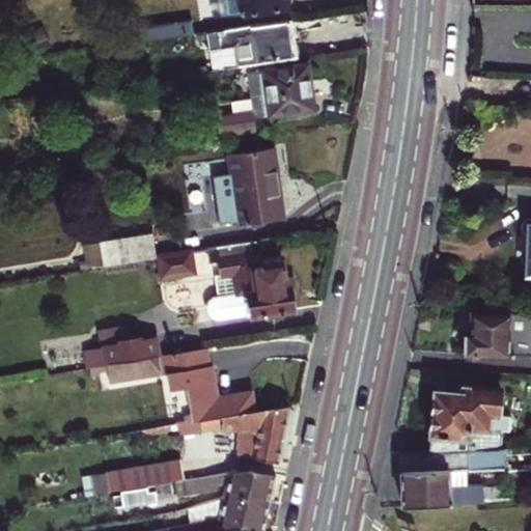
[(223,0),(227,17),(289,7),(287,0),(223,0)]
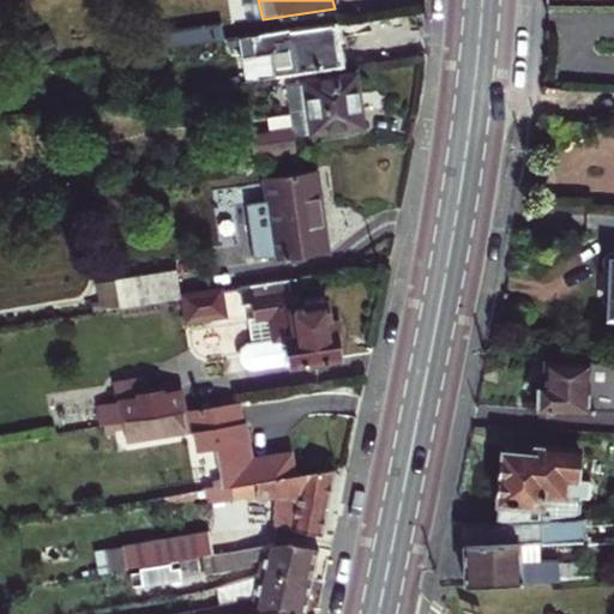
[(271,53),(275,77),(343,66),(341,44),(337,22),(321,24),(253,35),(257,54),(259,54),(271,53)]
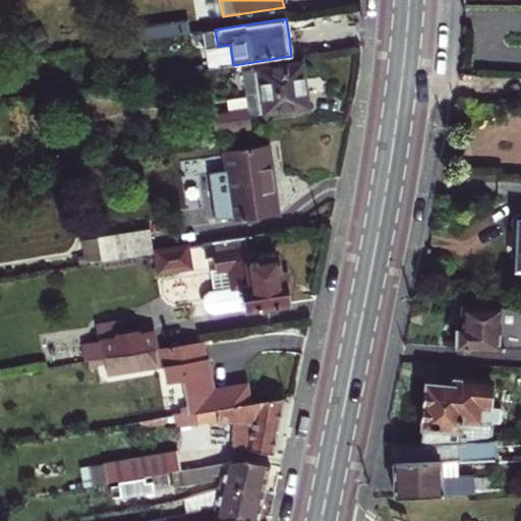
[(189,21),(141,30),(143,41),(188,35),(191,34),(189,21)]
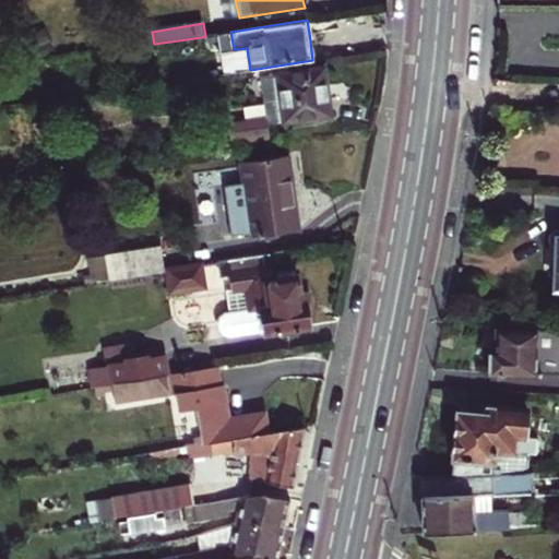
[(154,44),(139,47),(141,56),(155,54),(154,44)]
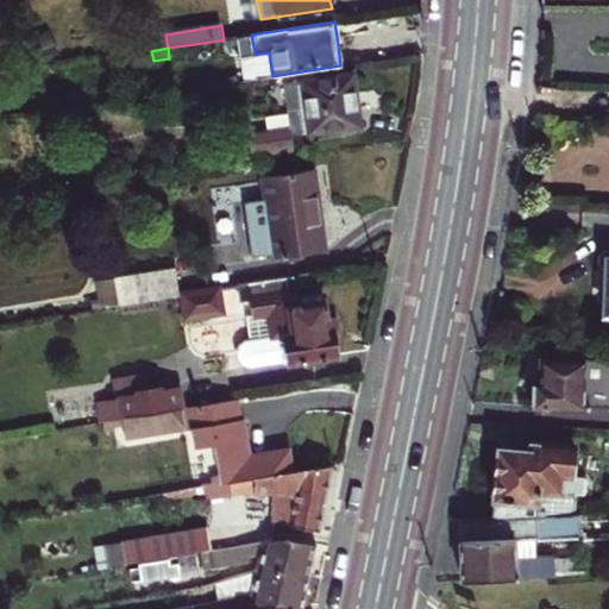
[(269,52),(257,54),(261,77),(272,76),(269,52)]
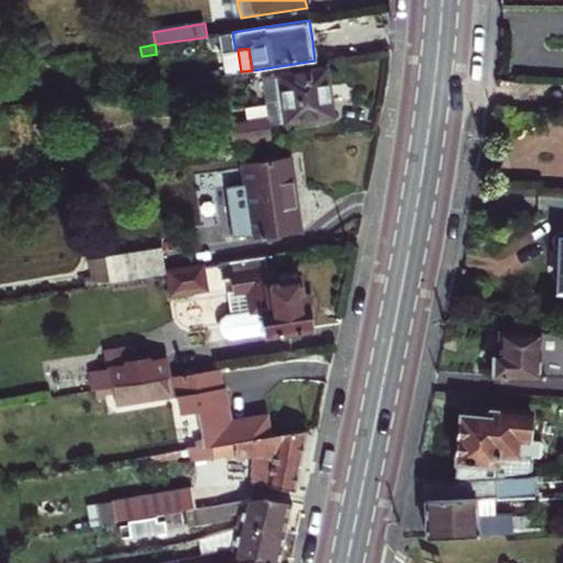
[(275,75),(275,77),(263,78),(268,116),(230,121),(233,143),(273,136),(271,123),(333,113),(330,90),(327,66),(275,75)]
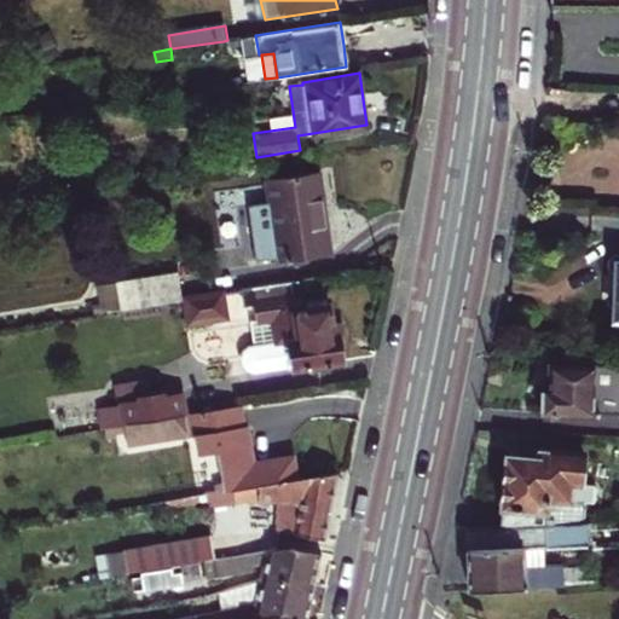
[(327,212),(322,171),(265,179),(270,203),(250,207),(256,258),(277,254),(278,261),(333,252),(327,212)]
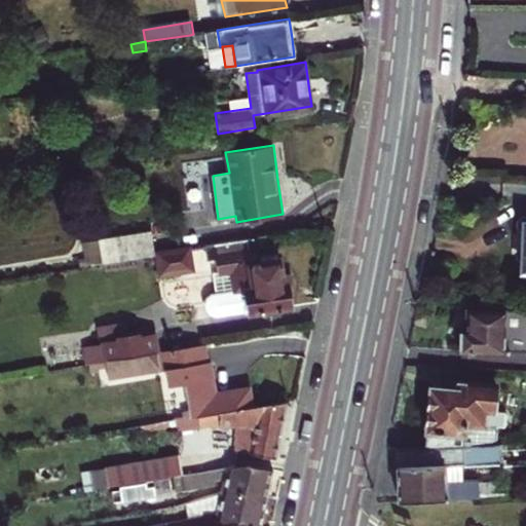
[(525,213),(521,214),(516,219),(516,227),(522,233),(523,233),(523,252),(522,270),(525,270),(525,213)]
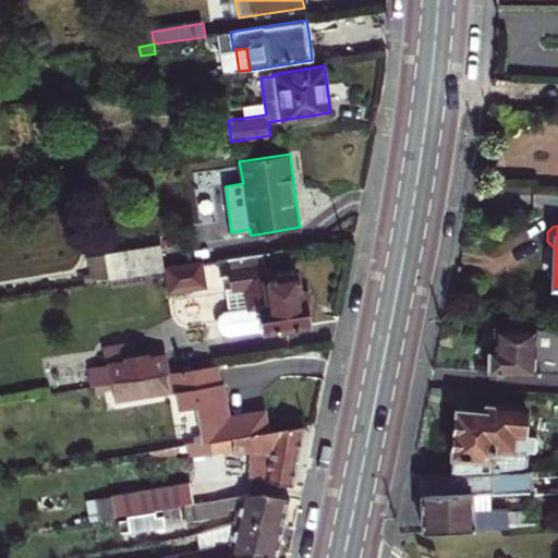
[(107,257),(110,279),(165,271),(160,246),(107,255),(107,257)]
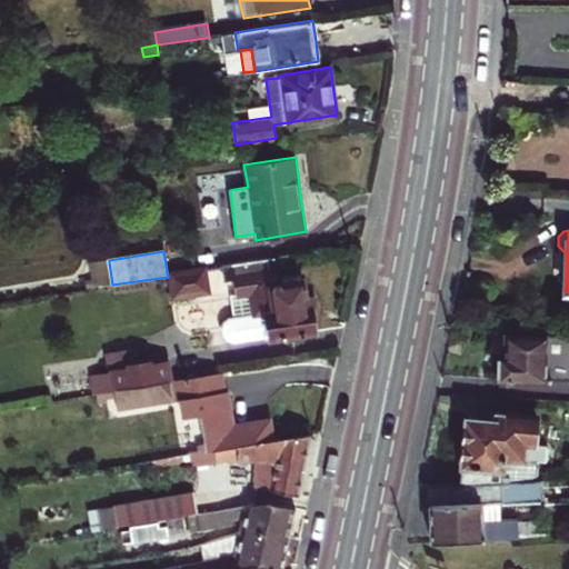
[(273,277),(270,260),(222,268),(223,278),(235,277),(237,291),(230,292),(233,315),(228,316),(223,320),(221,326),(221,332),(227,337),(232,339),(270,333),(270,339),(315,331),(313,318),(311,306),(307,306),(306,297),(303,281),(283,285),(282,275),(273,277)]
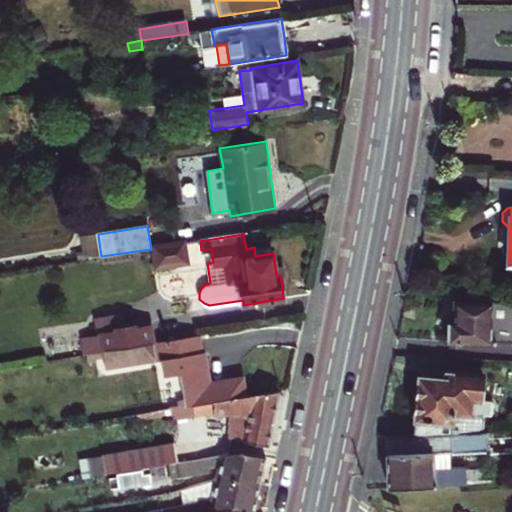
[(30,268),(101,256),(98,236),(84,238),(86,251),(29,261),(30,268)]
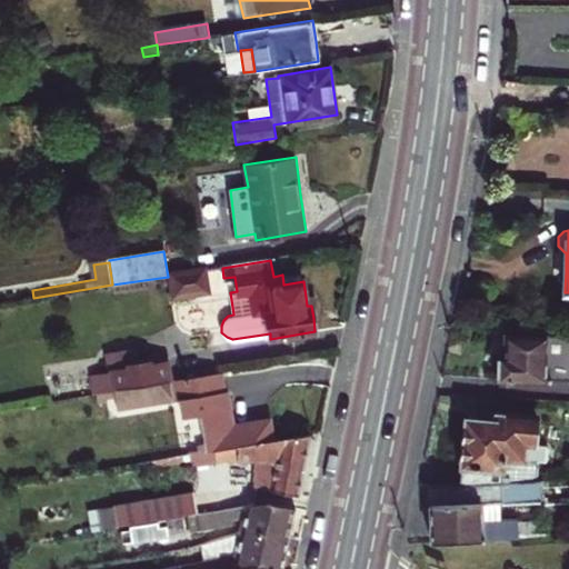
[(172,276),(176,296),(207,290),(205,270),(172,276)]
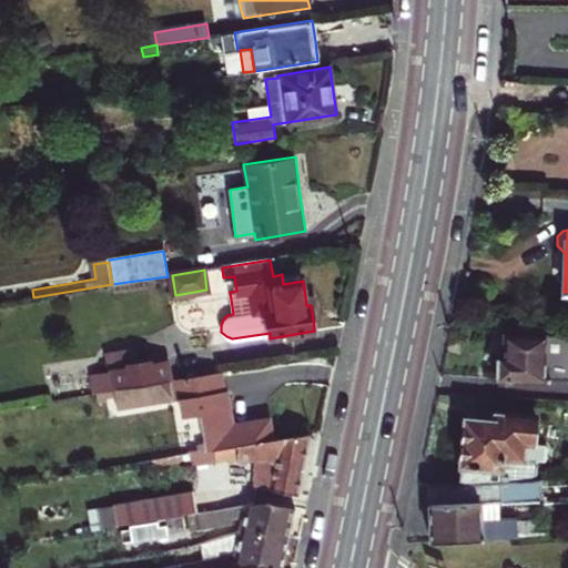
[(567,335),(504,334),(503,354),(496,354),(495,366),(495,378),(567,379),(567,335)]
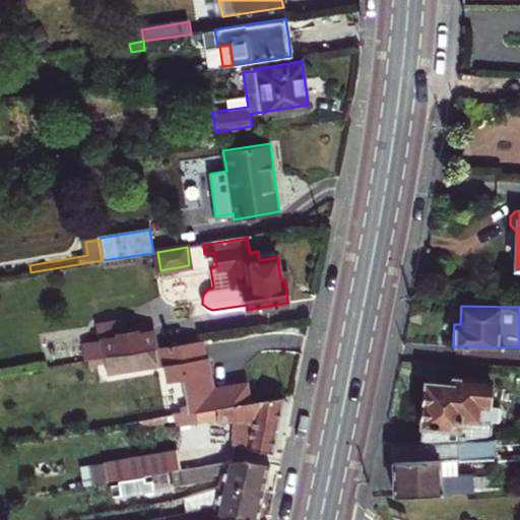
[(99,340),(102,358),(104,356),(154,348),(151,331),(139,333),(138,329),(122,332),(120,319),(95,323),(99,340)]
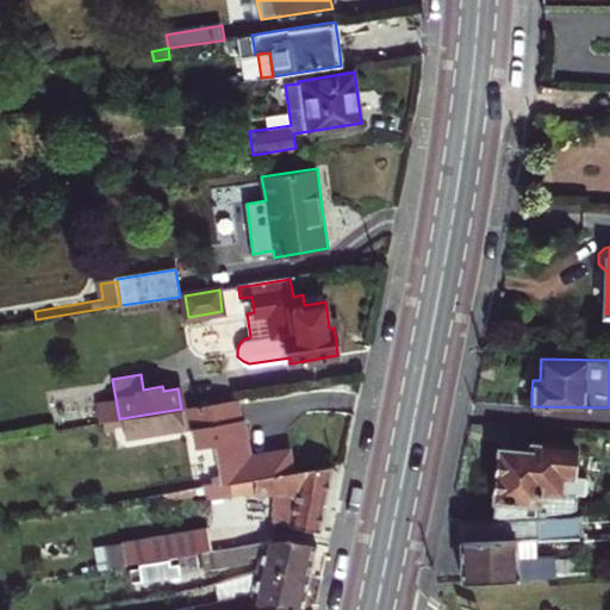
[(97,403),(100,423),(119,419),(116,399),(97,403)]
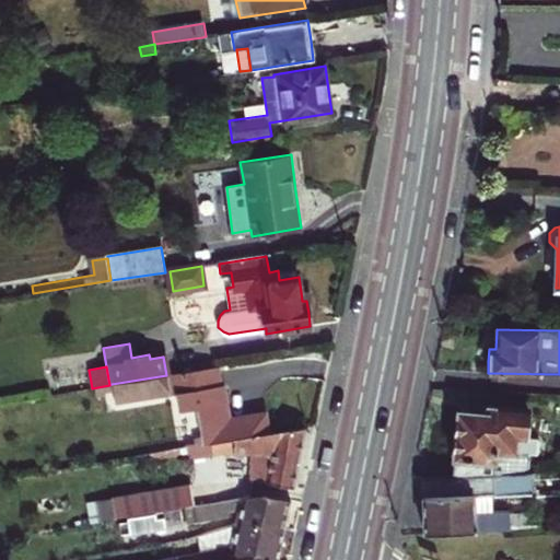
[(222,386),(219,368),(166,375),(112,384),(116,405),(176,395),(179,411),(198,408),(202,435),(194,438),(196,444),(268,433),(267,422),(265,411),(229,418),(224,385),(222,386)]
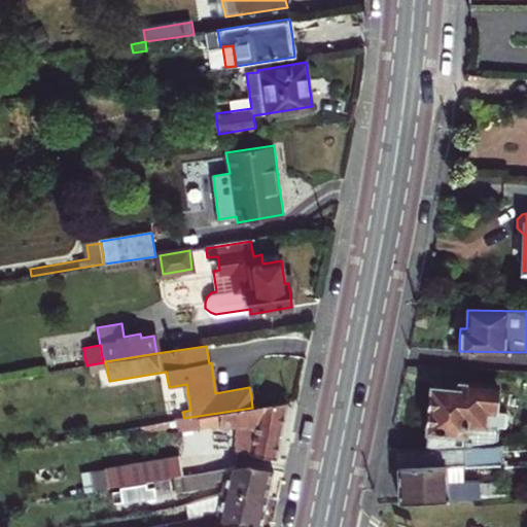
[(454,381),(454,390),(467,391),(468,383),(454,381)]
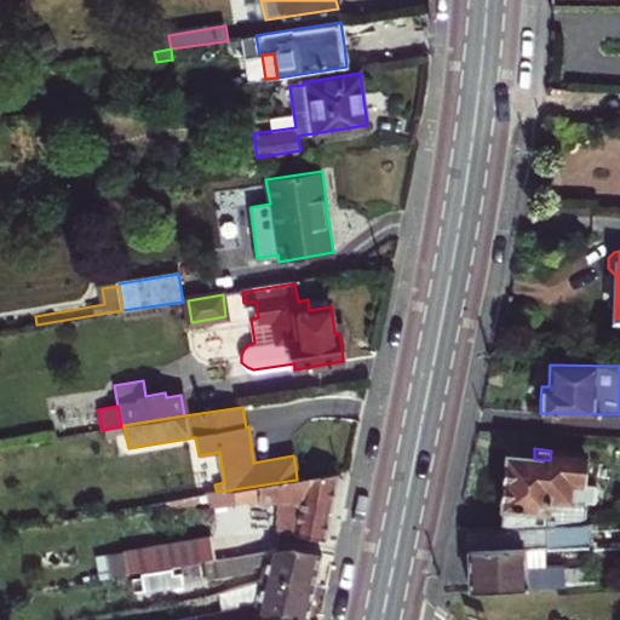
[(504,492),(500,527),(546,524),(583,523),(585,505),(595,505),(597,500),(598,489),(595,486),(581,484),(585,454),(551,451),(550,460),(534,459),(509,455),(504,492)]
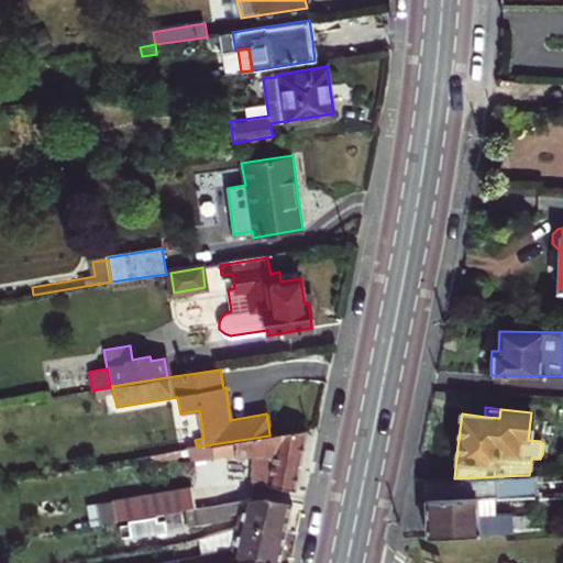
[(187,448),(189,463),(213,459),(256,459),(253,481),(296,490),(302,460),(308,429),(269,435),(197,446),(187,448)]
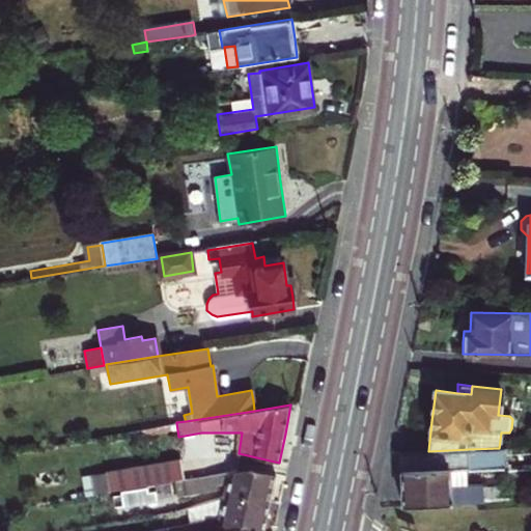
[(428,451),(401,452),(402,479),(403,505),(484,502),(483,484),(469,484),(449,486),(449,469),(469,468),(468,449),(428,451)]
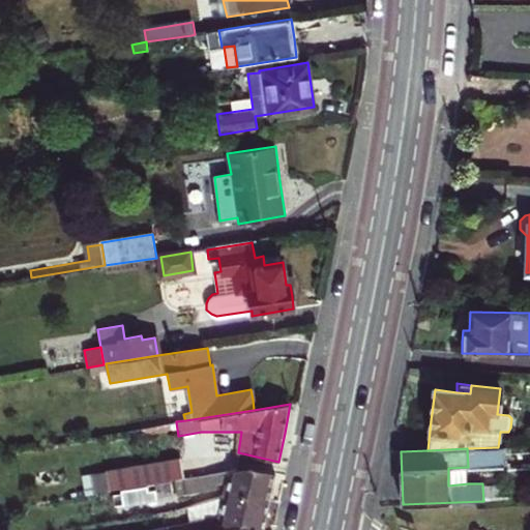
[(130,469),(134,487),(183,478),(209,474),(205,455),(130,469)]
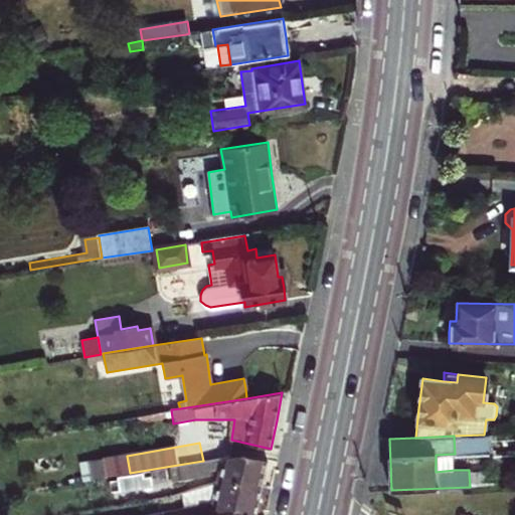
[(216,480),(263,488),(266,473),(269,459),(245,453),(203,461),(178,465),(181,479),(209,474),(209,471),(218,469),(216,480)]
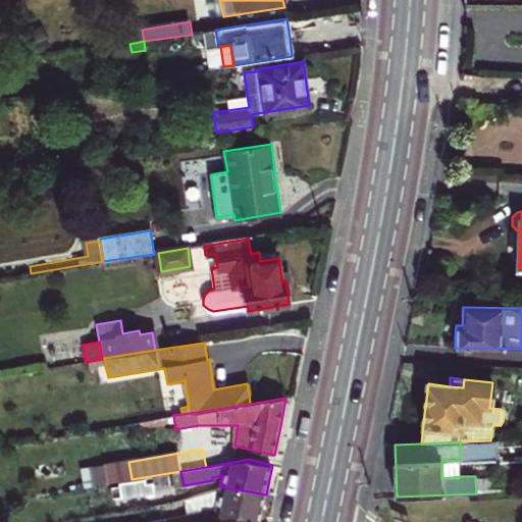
[(461,476),(461,460),(441,461),(441,478),(461,476)]
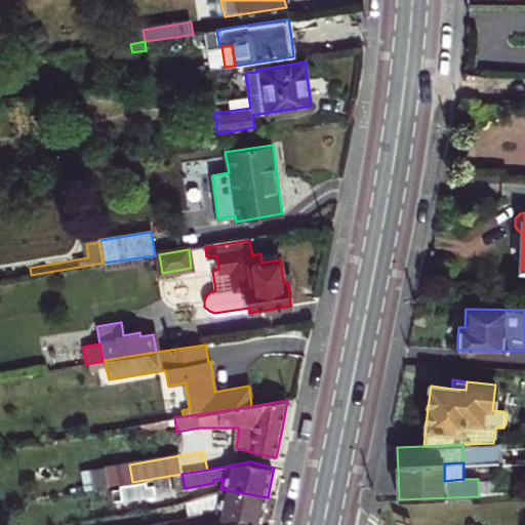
[(220,489),(219,493),(216,510),(188,515),(189,518),(160,523),(160,524),(218,524),(221,524),(241,523),(250,524),(261,524),(265,512),(268,497),(220,489)]
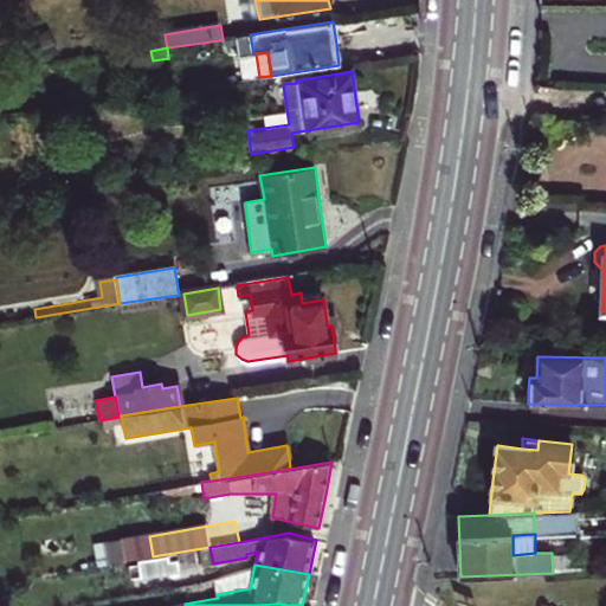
[(245,568),(214,579),(217,594),(250,588),(253,569),(245,568)]
